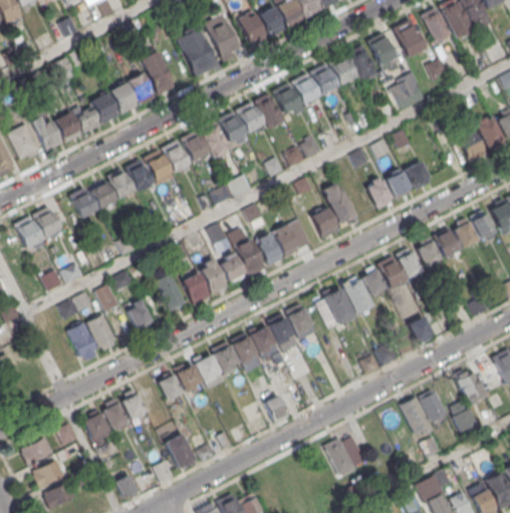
[(6,22),(0,10),(0,0),(14,0),(22,15),(6,22)]
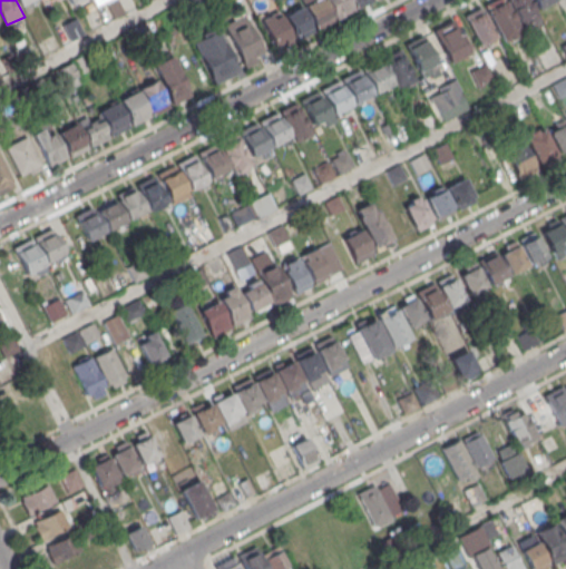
[(117,19),(110,6),(120,0),(128,13),(117,19)]
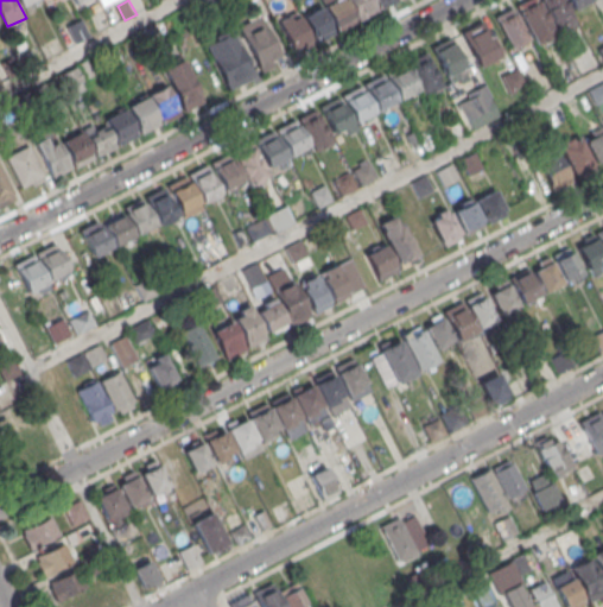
[(205,0),(202,2),(210,18),(226,8),(220,0),(205,0)]
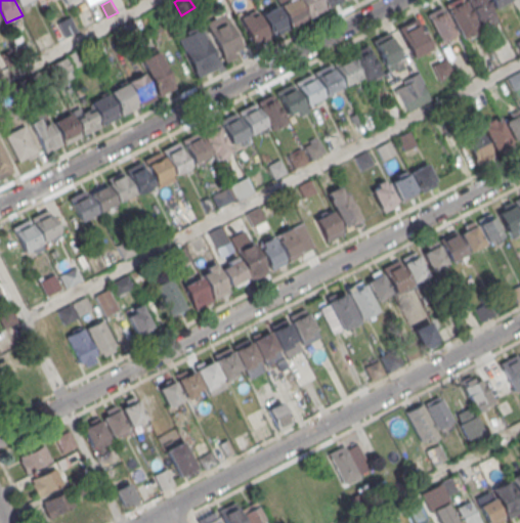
[(293,28),(282,5),(292,0),(299,0),(309,20),(293,28)]
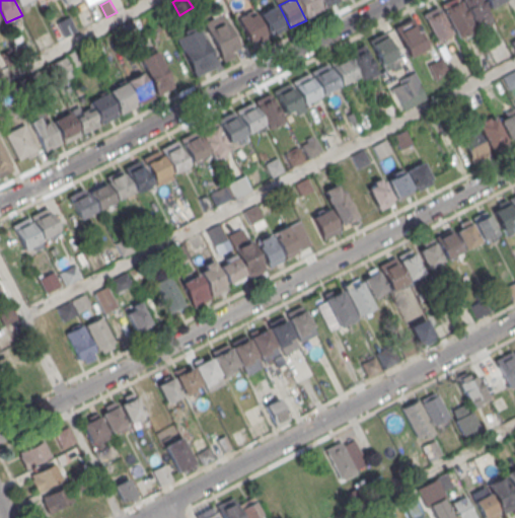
[(308,18),(299,0),(319,0),(325,10),(308,18)]
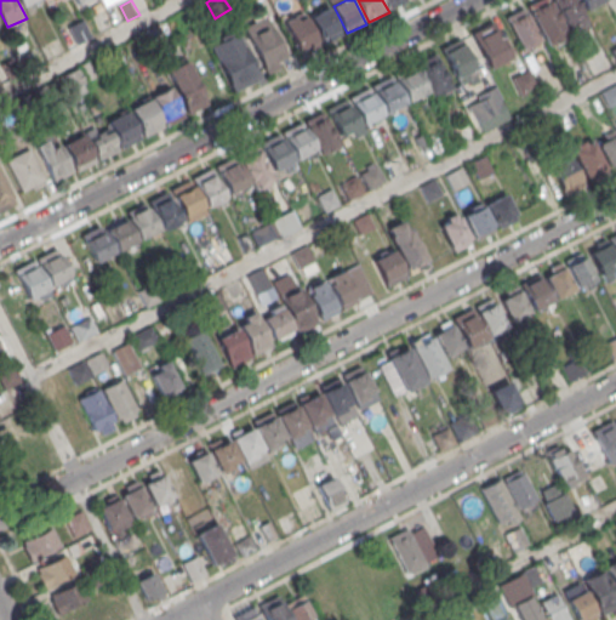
[(410,0),(392,10),(386,0),(410,0)]
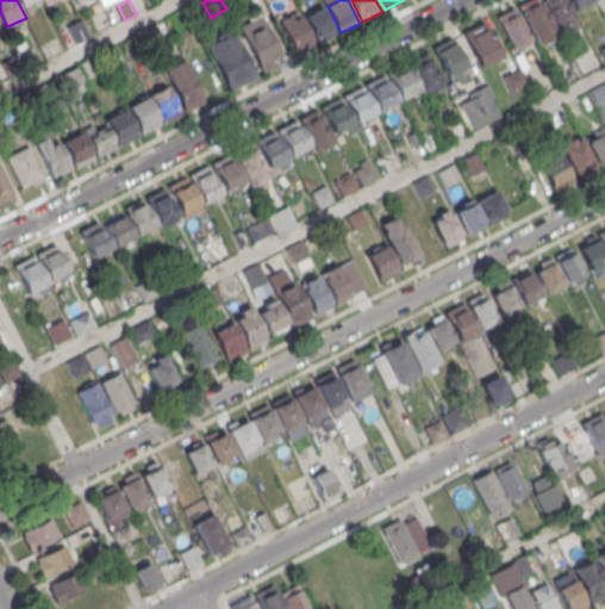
[(521,6),(532,0),(541,0),(557,31),(540,42),(521,6)]
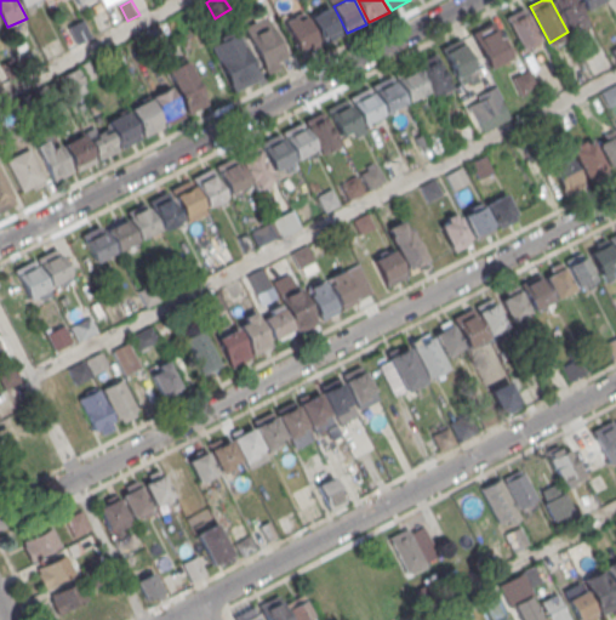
[(570,28),(555,0),(577,0),(588,20),(570,28)]
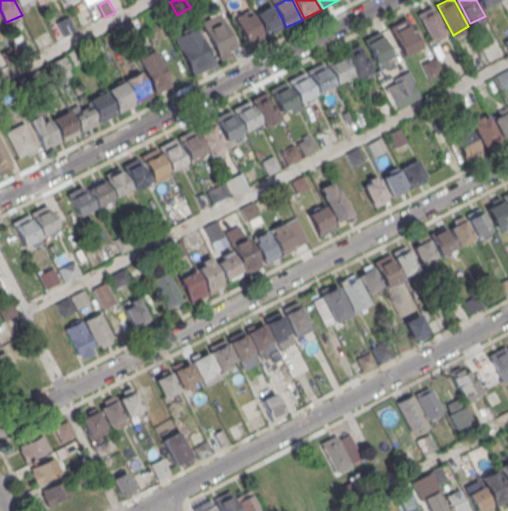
[(486,9),(481,0),(501,0),(502,1),(486,9)]
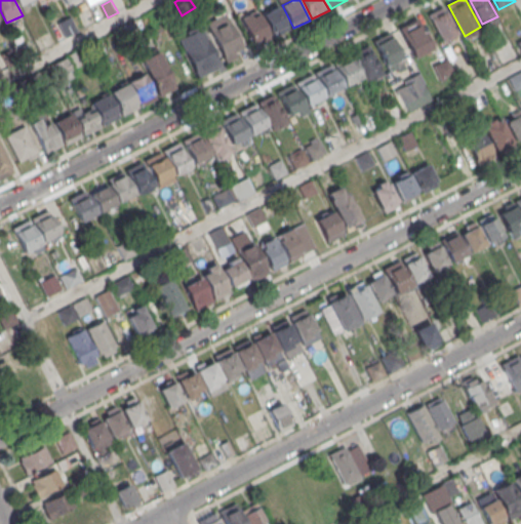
[(275,37),(264,14),(280,6),(291,30),(275,37)]
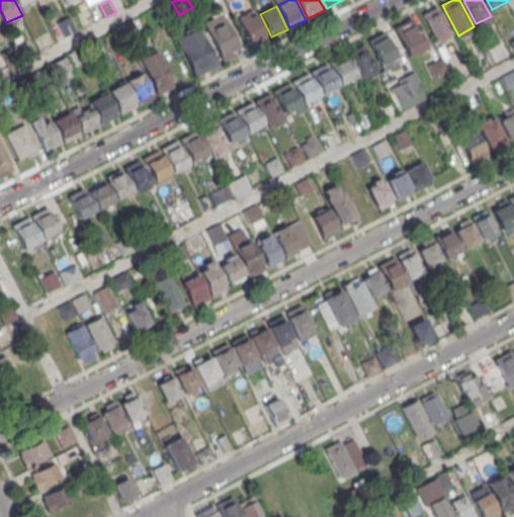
[(438,42),(423,14),(439,6),(454,33),(438,42)]
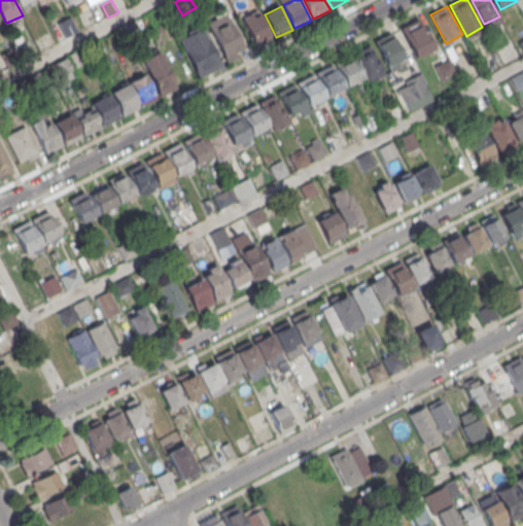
[(255,44),(242,20),(258,10),(271,35),(255,44)]
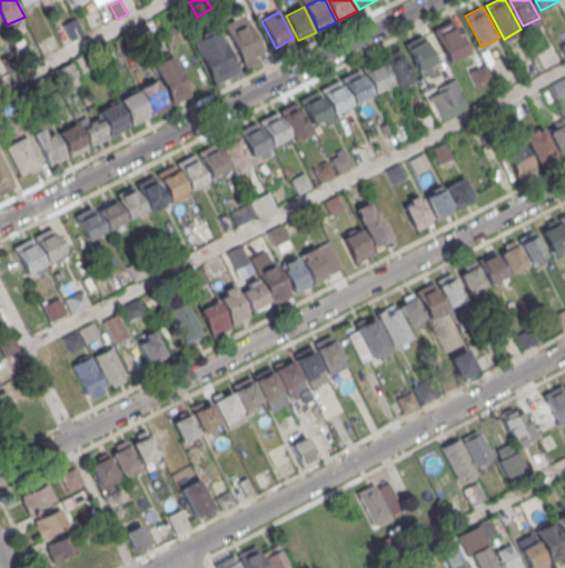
[(247,67),(226,27),(246,17),(267,56),(247,67)]
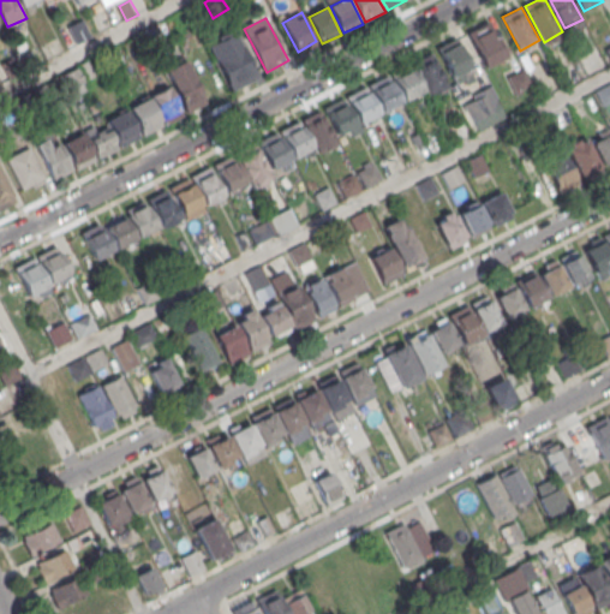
[(486,67),(470,34),(491,24),(508,57),(486,67)]
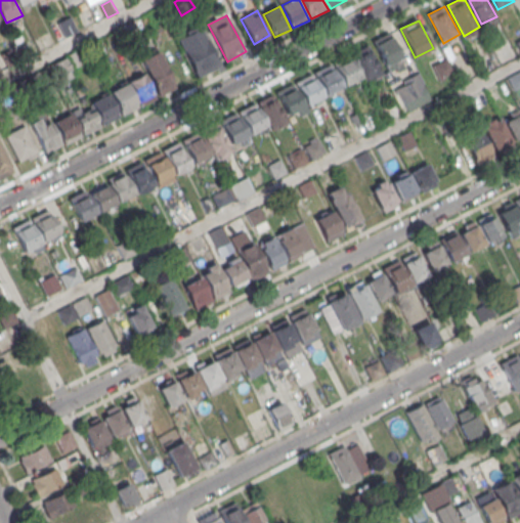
[(131,37),(126,27),(132,23),(138,33),(131,37)]
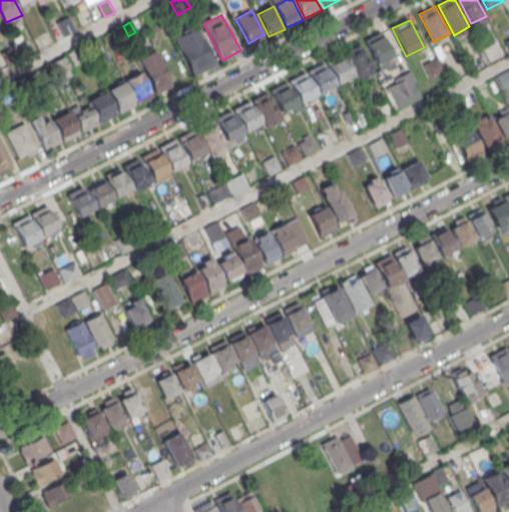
[(121,45),(113,31),(121,27),(129,41),(121,45)]
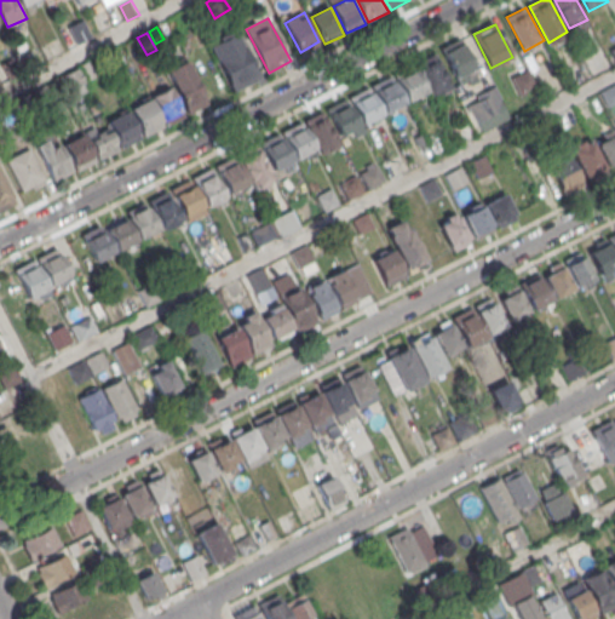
[(213,46),(236,92),(262,79),(239,34),(213,46)]
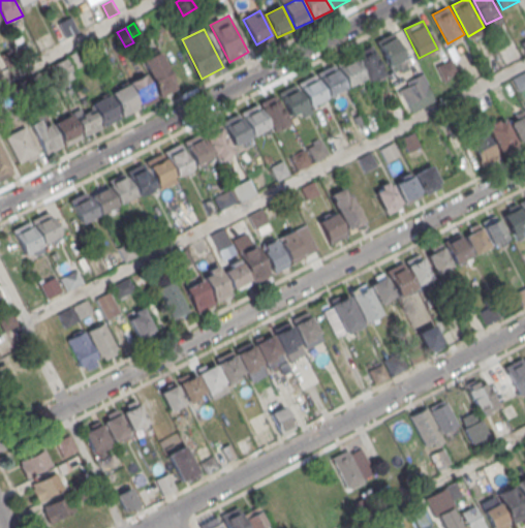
[(394,69),(379,42),(395,34),(408,62),(394,69)]
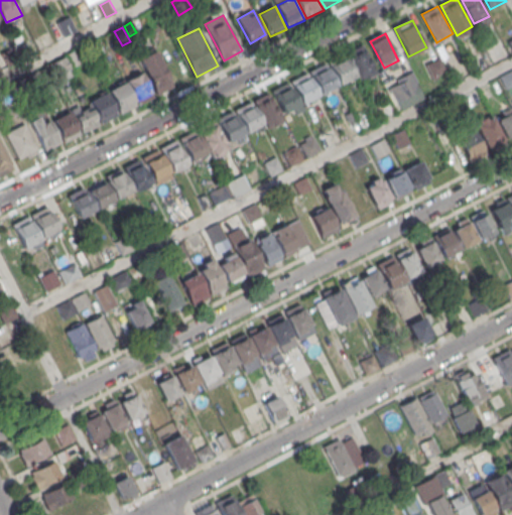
[(364,81),(349,53),(364,44),(379,73),(364,81)]
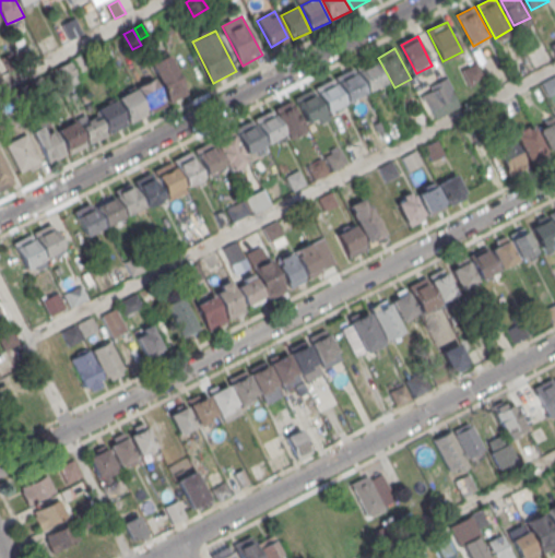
[(10,70),(4,59),(14,54),(21,64),(10,70)]
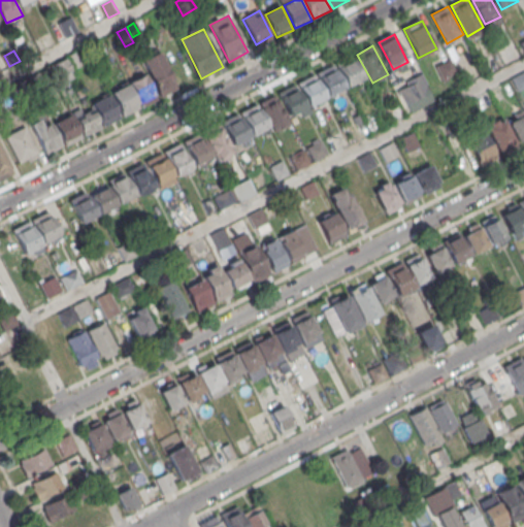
[(77,69),(70,56),(77,52),(85,66),(77,69)]
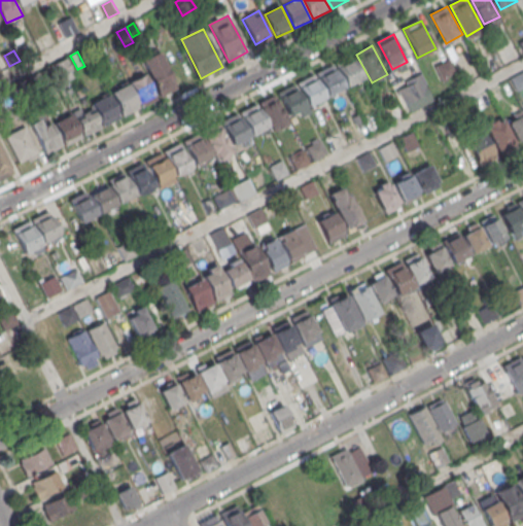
[(348,86),(336,64),(352,55),(364,78),(348,86)]
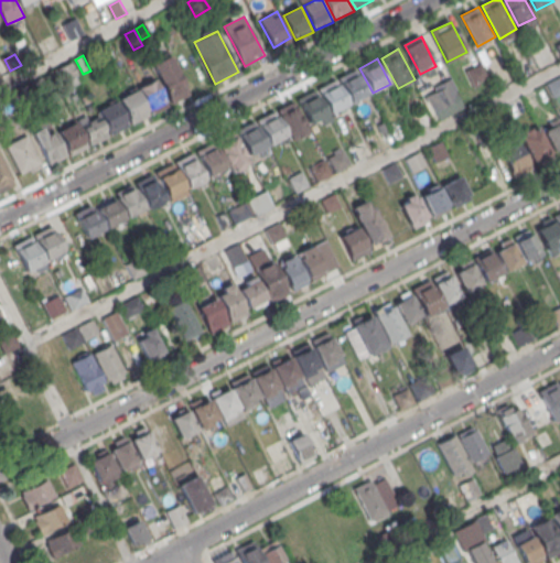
[(67,88),(58,71),(73,63),(83,80),(67,88)]
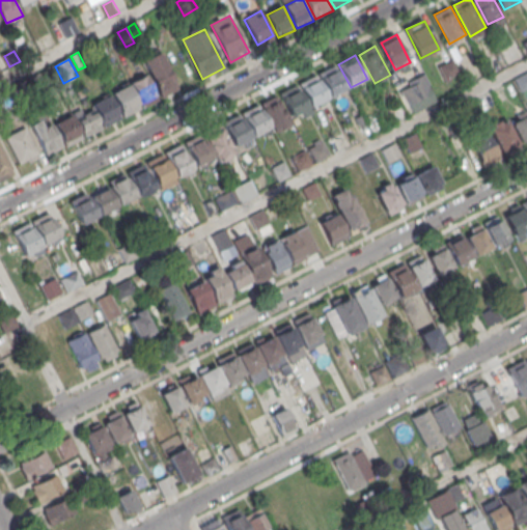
[(448,81),(441,68),(454,61),(462,74),(448,81)]
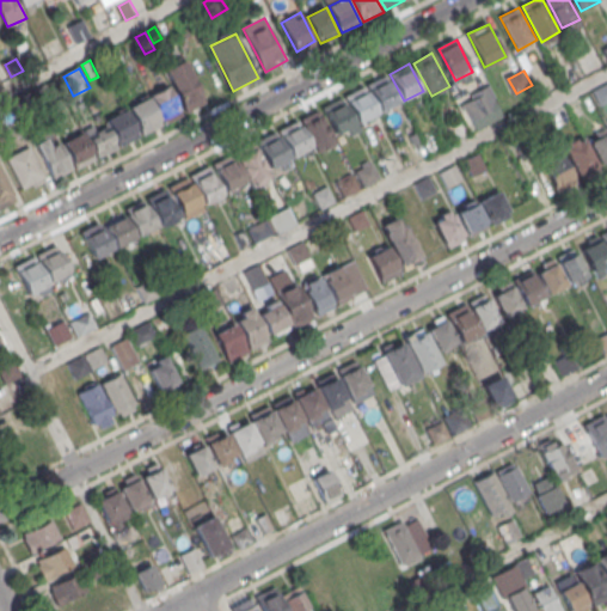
[(188,111),(173,84),(191,74),(204,102),(188,111)]
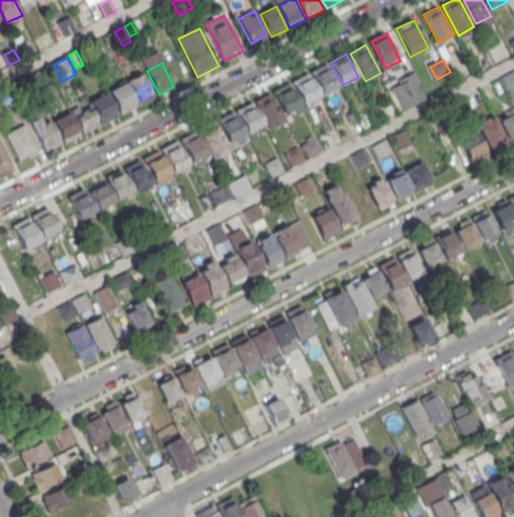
[(324,96),(312,73),(328,65),(340,87),(324,96)]
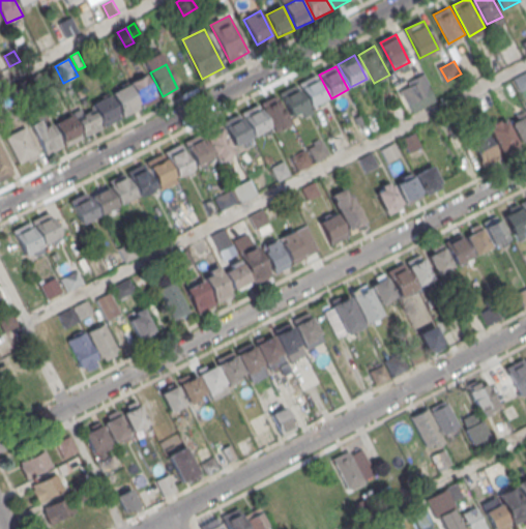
[(39,94),(32,79),(40,75),(49,89),(39,94)]
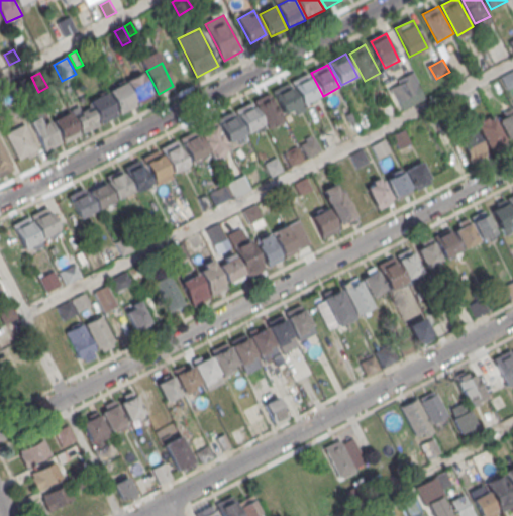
[(305,104),(293,81),(309,73),(321,95),(305,104)]
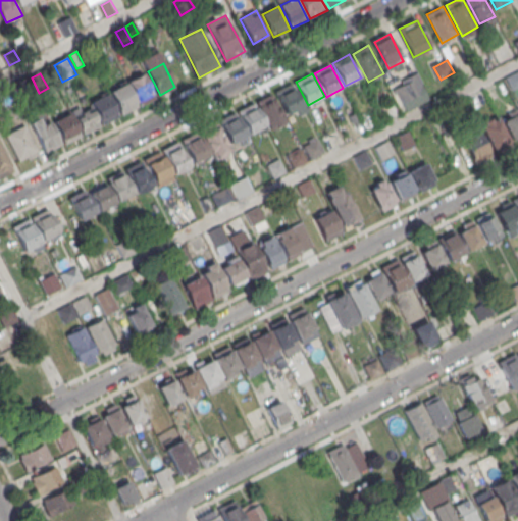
[(141,105),(130,82),(145,74),(156,97),(141,105)]
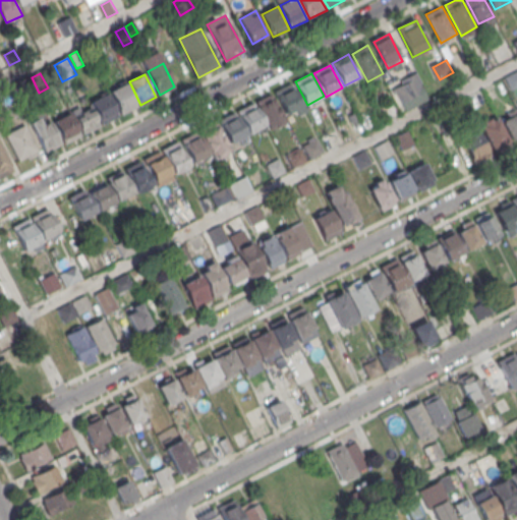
[(516,88),(513,90),(508,79),(516,74),(516,88)]
